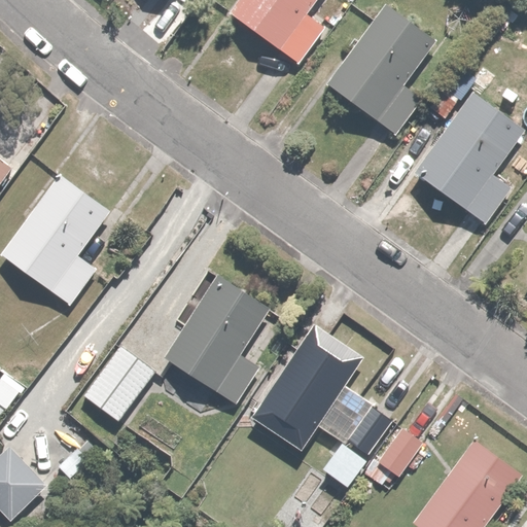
[(324,0),(239,0),(230,13),(302,65),(328,28),(313,18),(324,0)]
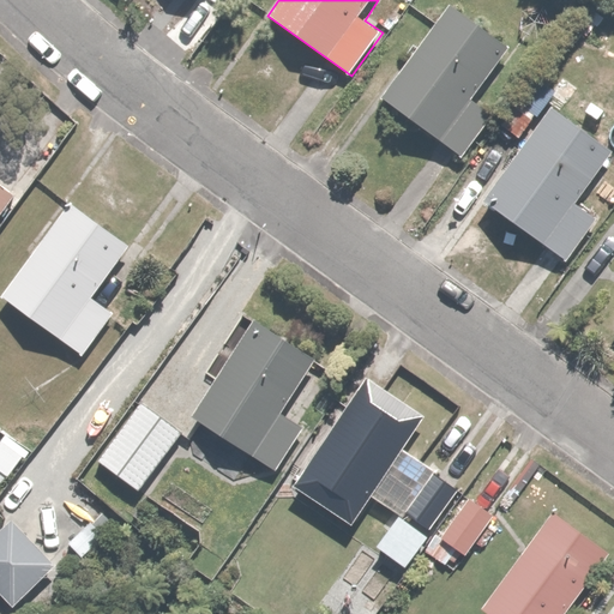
[(450,6),(381,96),(459,156),(492,113),(473,98),(509,50),(450,6)]
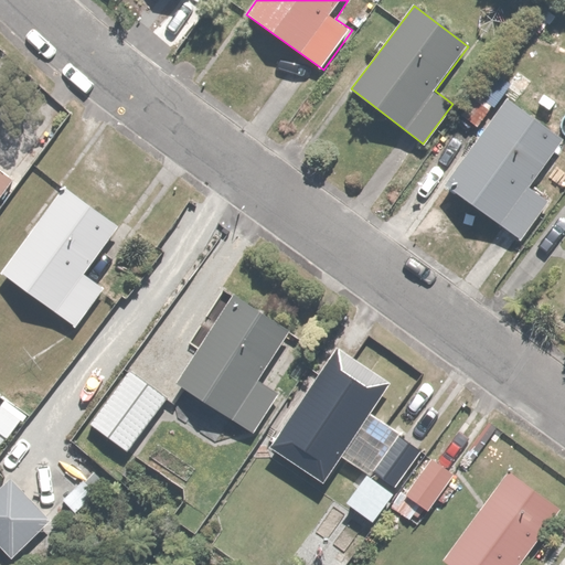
[(564,141),(564,139),(505,98),(445,187),(523,241),(553,199),(534,185),(564,141)]
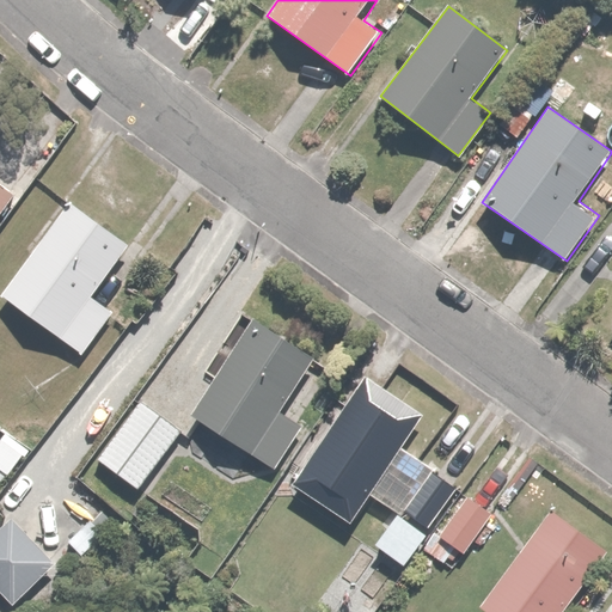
[(0,224),(17,196),(0,185),(0,224)]
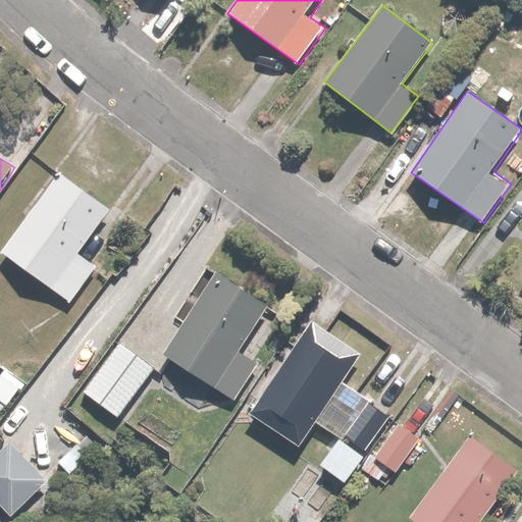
[(114,209),(61,169),(1,252),(71,303),(101,262),(85,250),(114,209)]
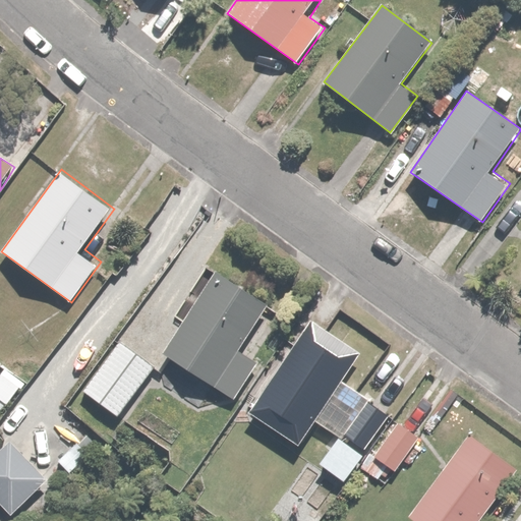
[(216,273),(162,352),(232,400),(257,362),(238,349),(267,306),(216,273)]
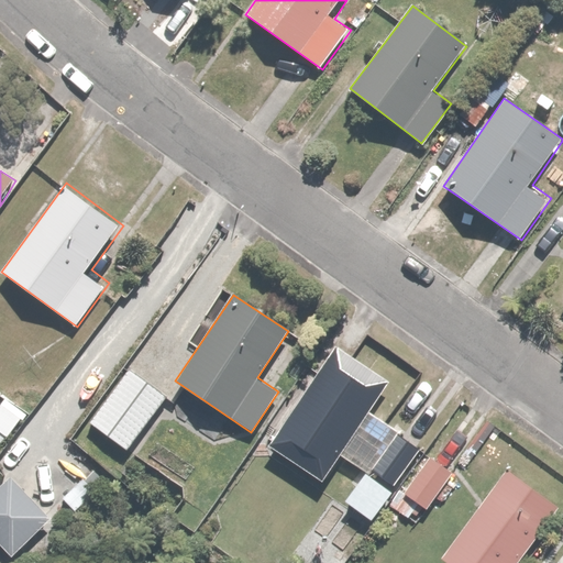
[(321,481),(387,382),(334,346),(268,446),(321,481)]
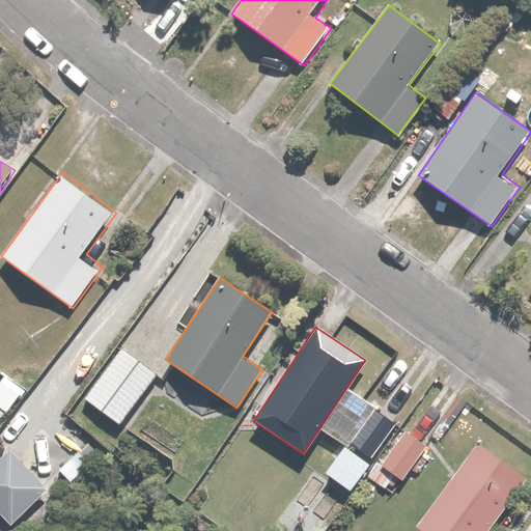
[(160,378),(124,351),(87,397),(122,425),(160,378)]
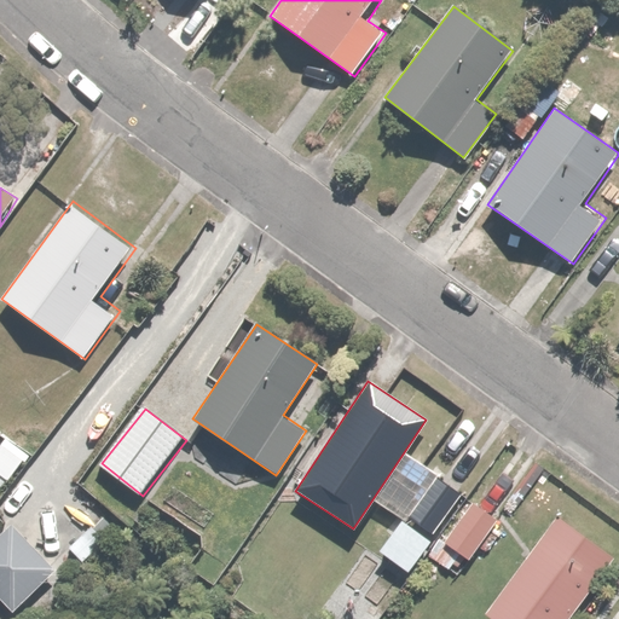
[(0,491),(4,493),(27,458),(4,443),(0,446),(0,491)]
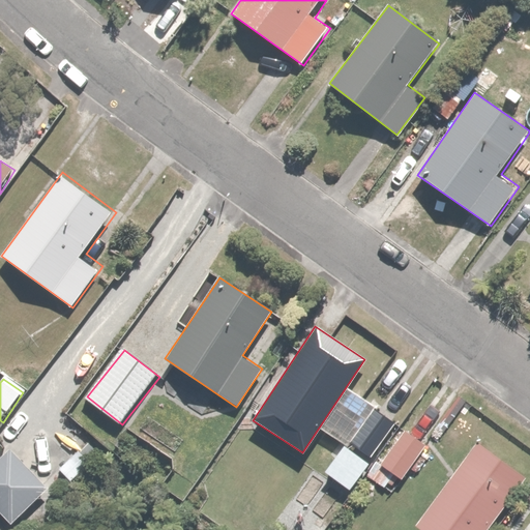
[(398,421),(374,407),(352,441),(375,457),(398,421)]
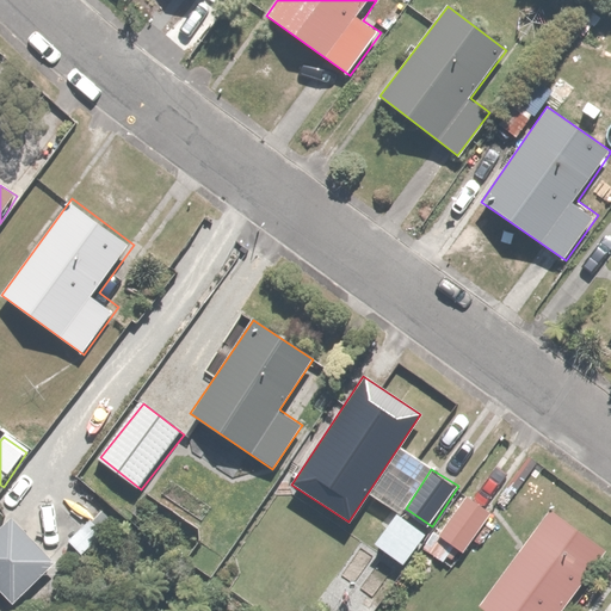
[(437,531),(467,555),(498,517),(468,493),(437,531)]
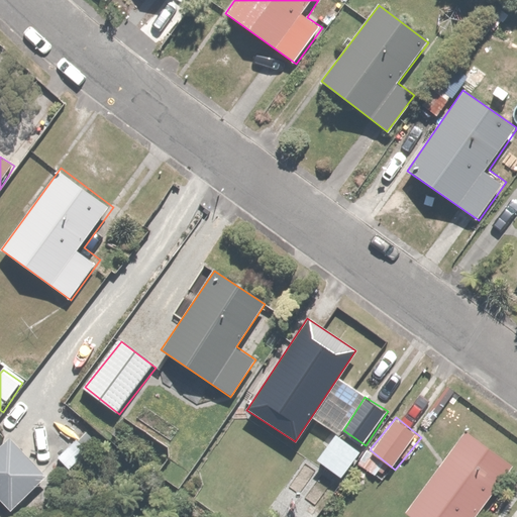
[(104,443),(90,428),(57,458),(71,474),(104,443)]
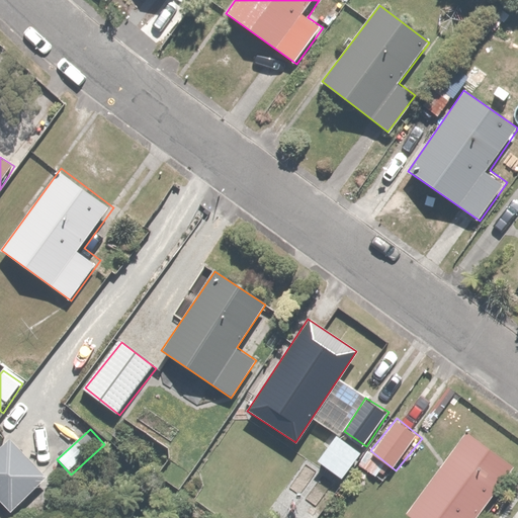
[(408,514),(413,517),(479,517),(515,468),(466,433),(408,514)]
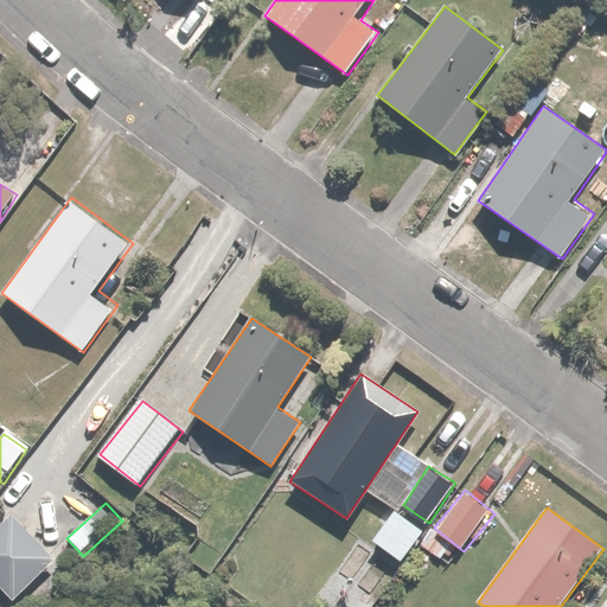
[(0,592),(5,588),(18,600),(62,556),(16,510),(0,525),(0,592)]
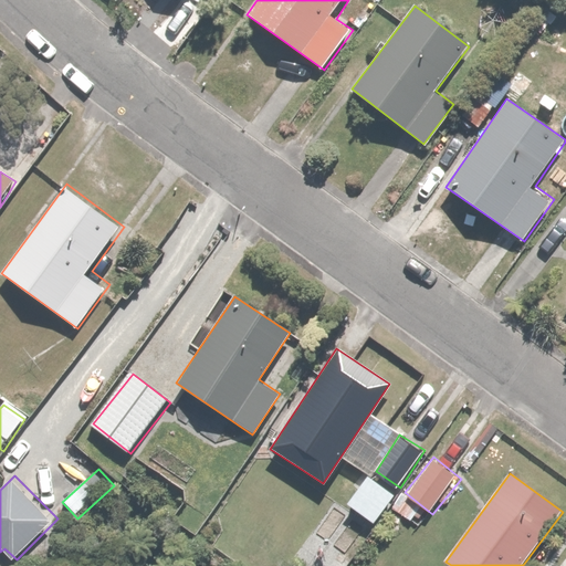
[(373,477),(349,504),(374,524),(396,496),(373,477)]
